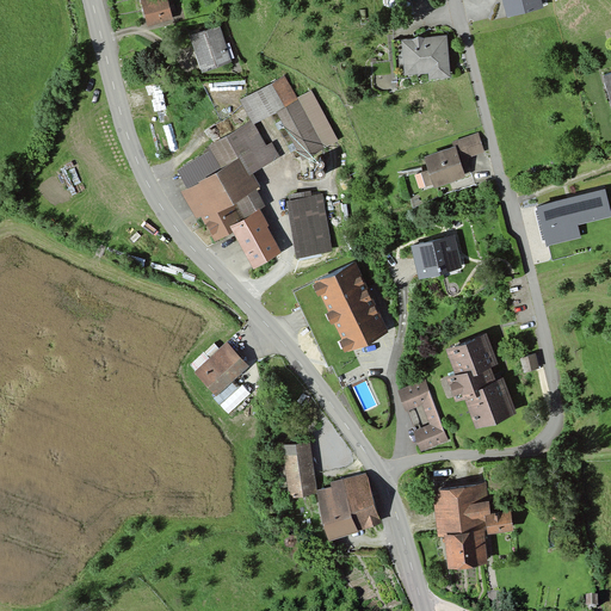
[(147,0),(142,1),(148,23),(171,18),(166,1),(168,0),(147,0)]
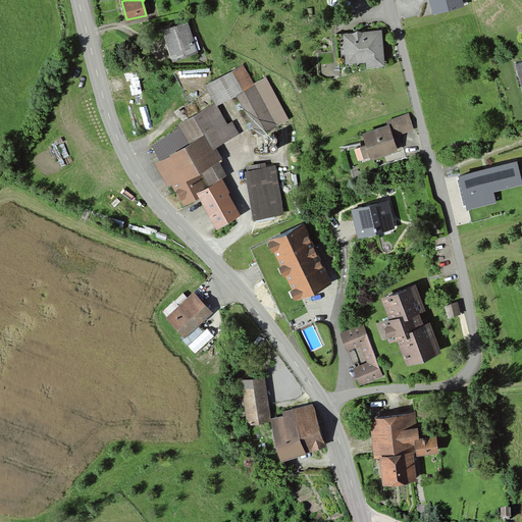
[(459,0),(430,0),(433,11),(461,5),(459,0)]
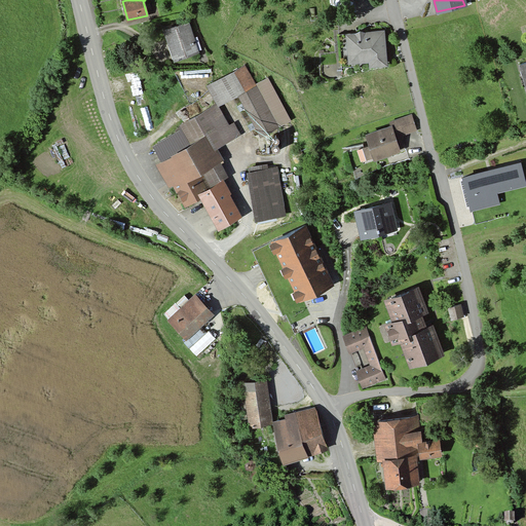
[(191,37),(186,23),(164,30),(174,60),(196,51),(191,37)]
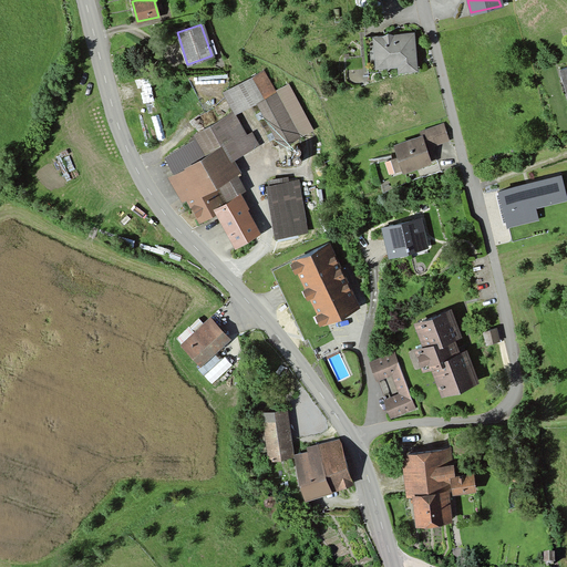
[(399,63),(400,69),(413,68),(411,35),(363,40),(366,65),(370,65),(371,70),(380,69),(380,64),(399,63)]
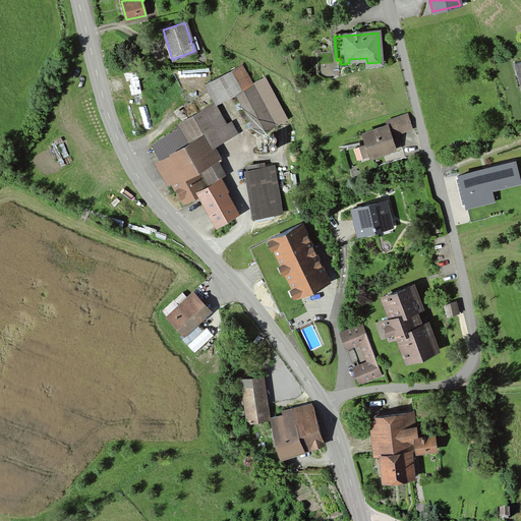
[(132,65),(130,58),(116,61),(118,68),(132,65)]
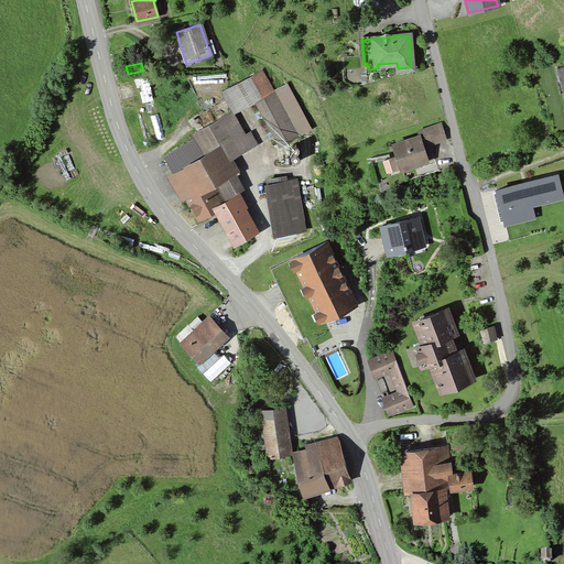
[(262,95),(269,91),(259,73),(224,91),(234,111),(262,95)]
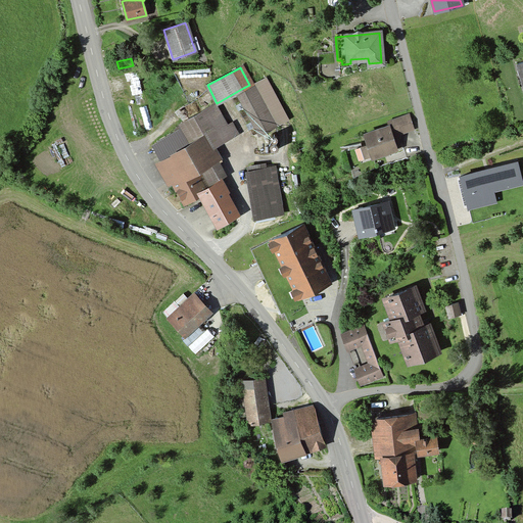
[(262,79),(249,85),(243,88),(267,134),(285,125),(262,79)]
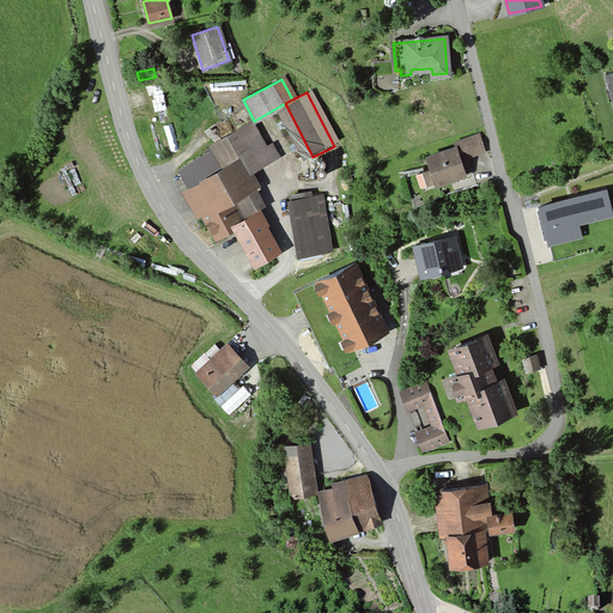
[(246,190),(255,186),(248,174),(278,157),(271,144),(266,147),(252,122),(210,146),(213,153),(180,171),(188,187),(198,204),(196,204),(202,213),(204,213),(217,237),(236,226),(255,263),(277,252),(261,224),(265,223),(258,210),(256,211),(246,190)]
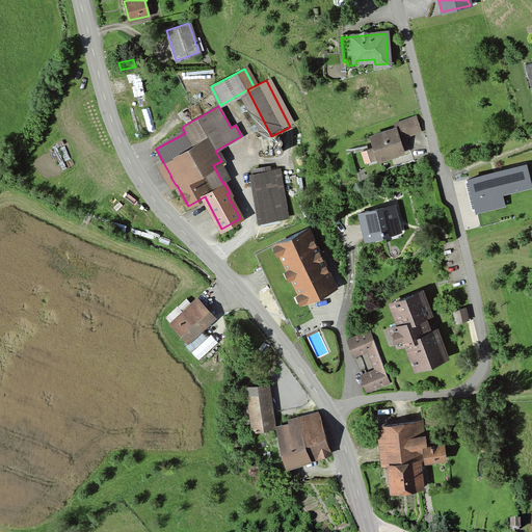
[(370,161),(377,159),(402,151),(396,133),(402,131),(404,136),(419,132),(415,116),(395,124),(396,128),(370,136),(373,145),(366,149),(370,161)]
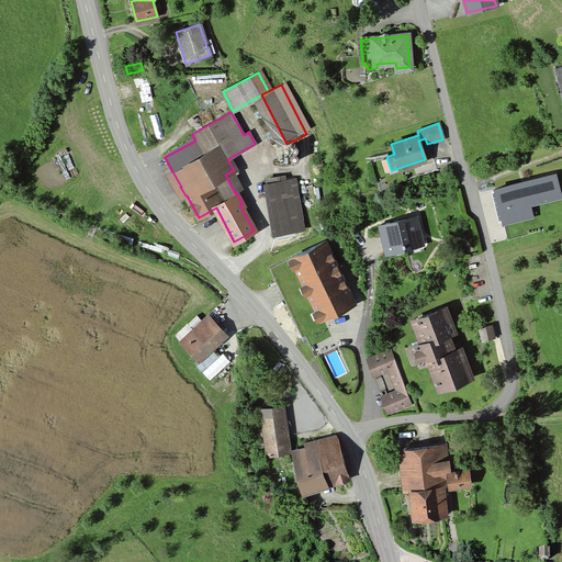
[(289,156),(289,158),(290,159),(291,161),(292,161),(294,161),(296,160),(298,159),(298,158),(298,156),(298,154),(295,153),(294,153),(292,153),(291,153),(289,155),(289,156)]
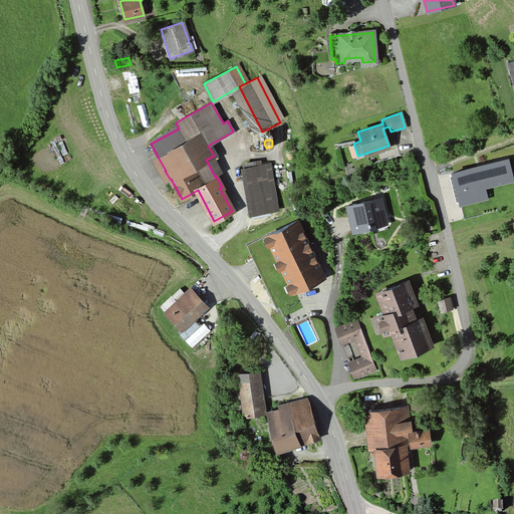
[(513,180),(509,161),(456,173),(463,203),(488,198),(486,186),(513,180)]
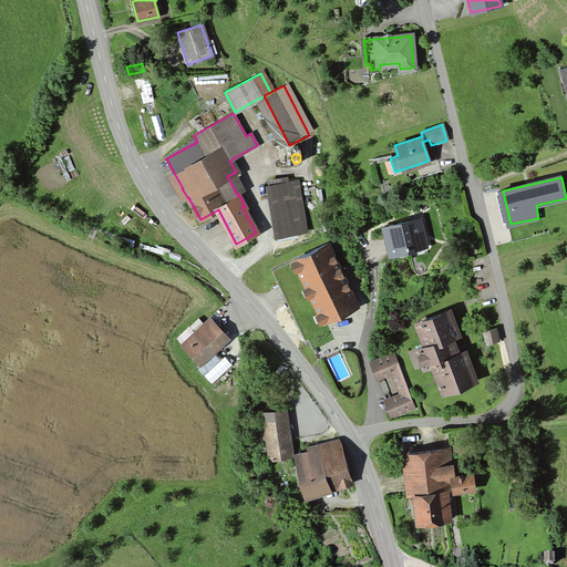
[(295,182),(268,187),(276,236),(303,232),(295,182)]
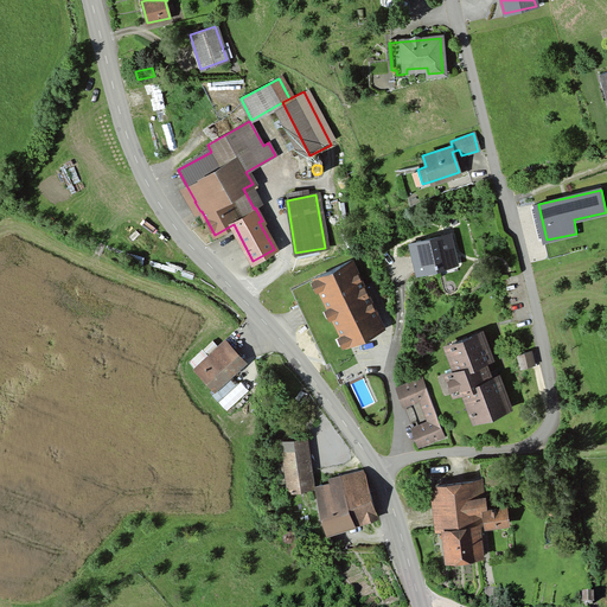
[(425,240),(409,243),(416,274),(438,269),(436,264),(454,260),(448,234),(425,240)]
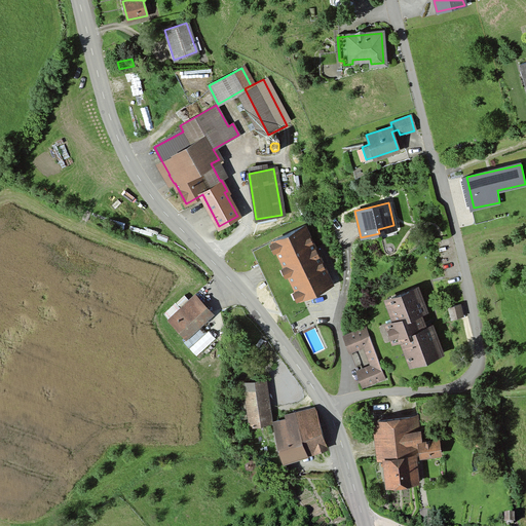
[(306,230),(276,243),(301,299),(331,285),(306,230)]
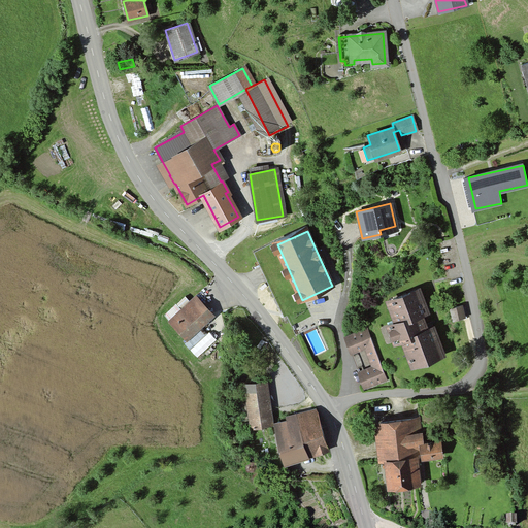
[(387,325),(392,336),(394,342),(401,339),(411,365),(442,354),(432,328),(426,330),(420,314),(426,310),(418,290),(387,301),(395,322),(387,325)]
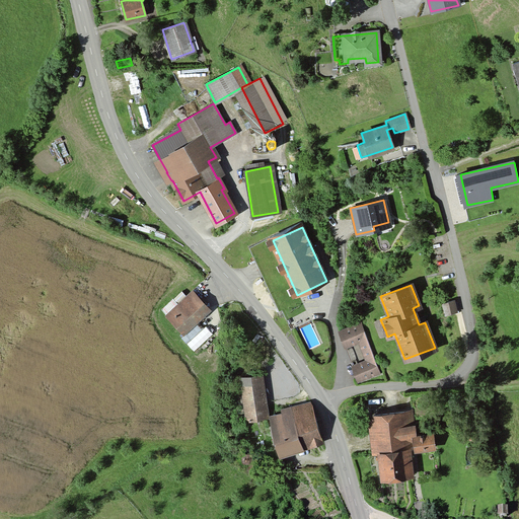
[(206,310),(190,293),(165,315),(181,334),(206,310)]
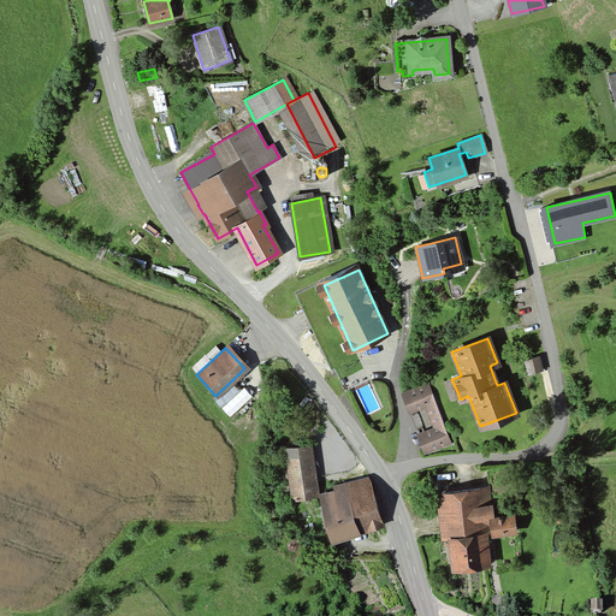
[(535,372),(535,371),(540,369),(538,357),(532,359),(532,357),(523,360),(527,373),(535,372)]
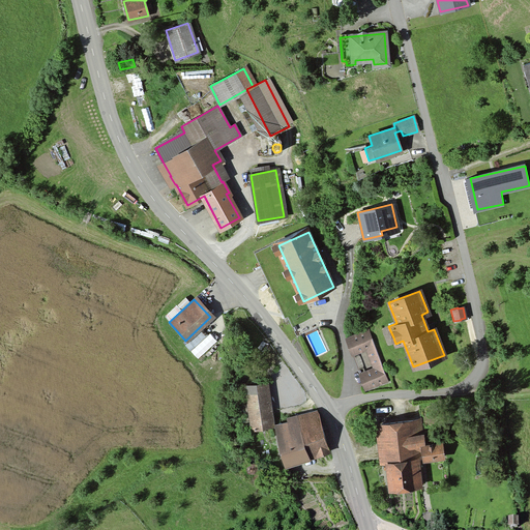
[(207,335),(200,327),(187,340),(194,347),(207,335)]
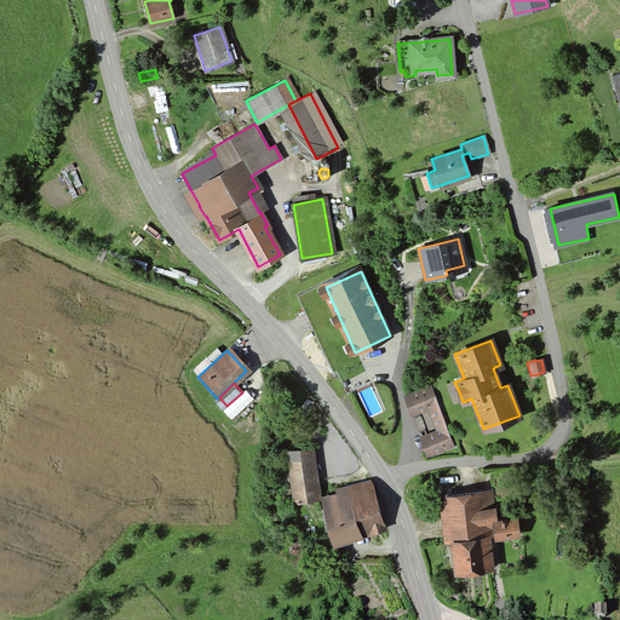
[(428,455),(453,446),(430,386),(405,396),(412,414),(428,407),(437,431),(420,437),(428,455)]
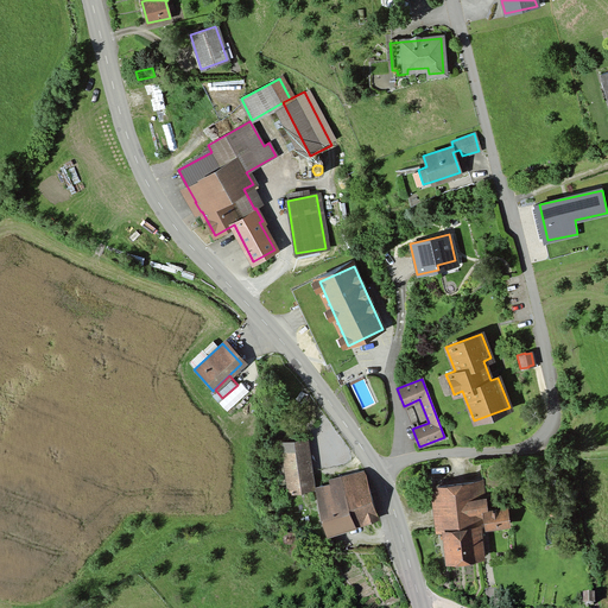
[(310,492),(310,489),(303,441),(283,443),(291,495),(310,492)]
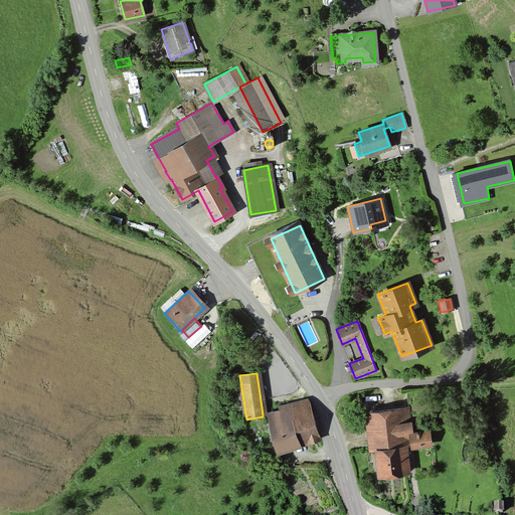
[(275,446),(276,449),(276,451),(318,437),(309,403),(267,413),(269,424),(274,443),(275,446)]
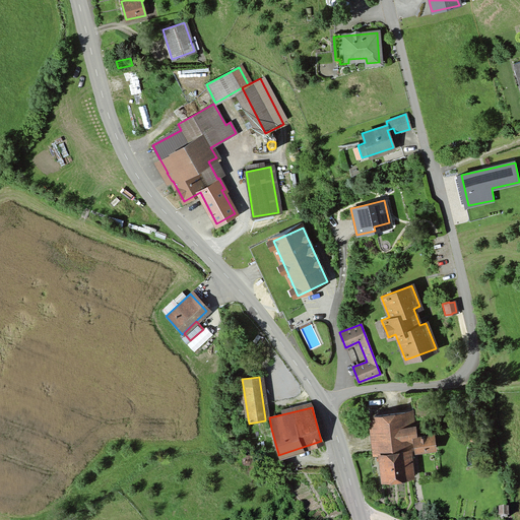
[(415,451),(434,448),(432,436),(415,437),(413,426),(412,426),(411,412),(375,416),(382,478),(413,475),(411,454),(409,454),(409,450),(415,450),(415,451)]
